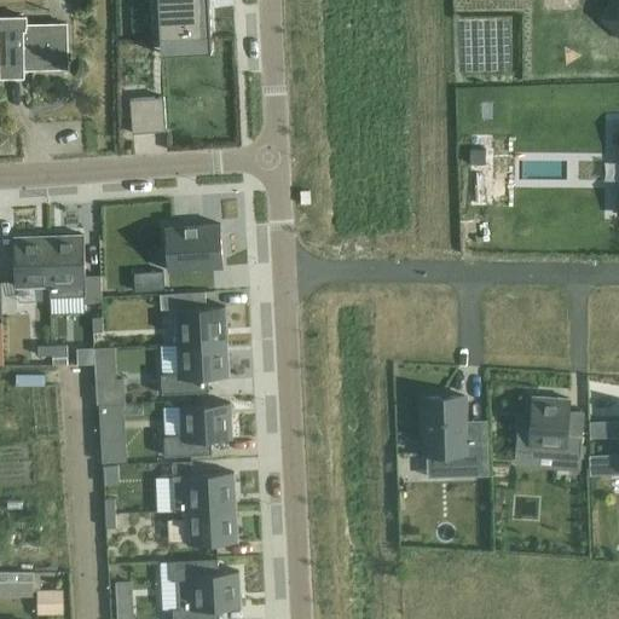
[(158,0),(161,39),(212,36),(210,10),(209,0),(158,0)]
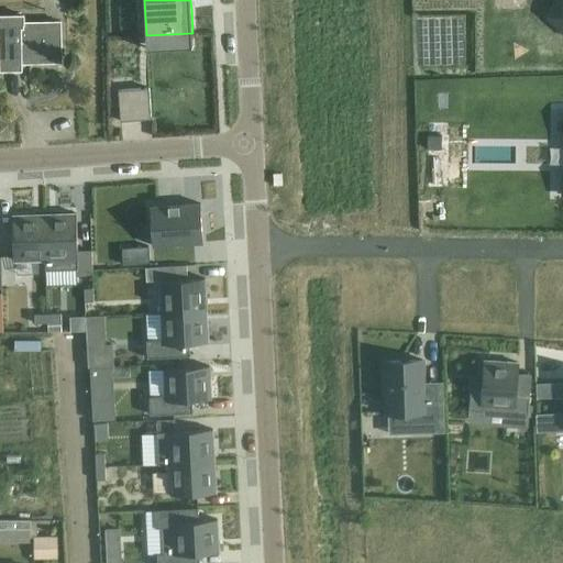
[(61,62),(62,62),(61,22),(24,22),(24,15),(0,15),(0,37),(1,69),(22,69),(22,54),(31,54),(31,59),(61,59),(61,62)]
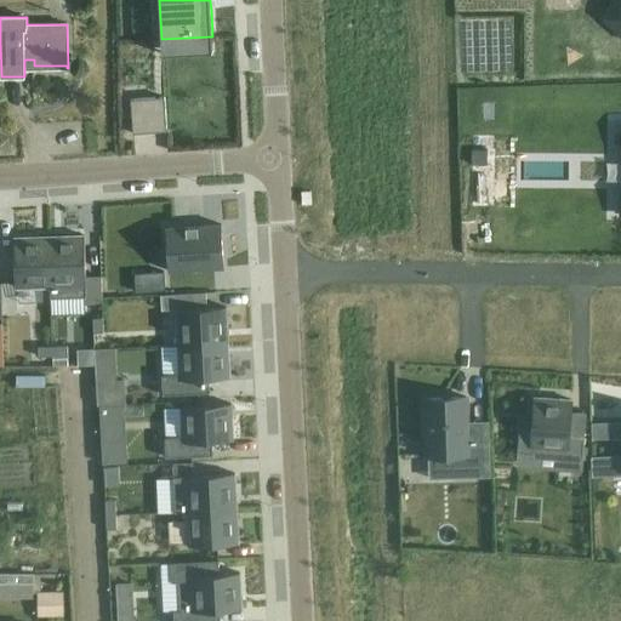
[(165,97),(131,100),(134,134),(167,131),(165,97)]
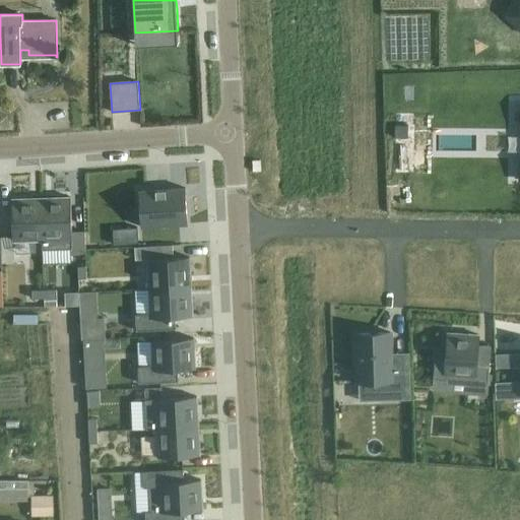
[(396,124),(396,138),(408,138),(408,124),(396,124)]
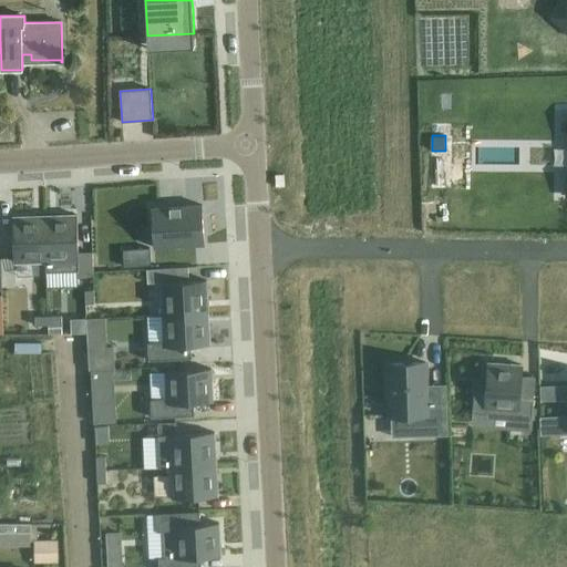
[(430,152),(428,187),(447,188),(450,153),(430,152)]
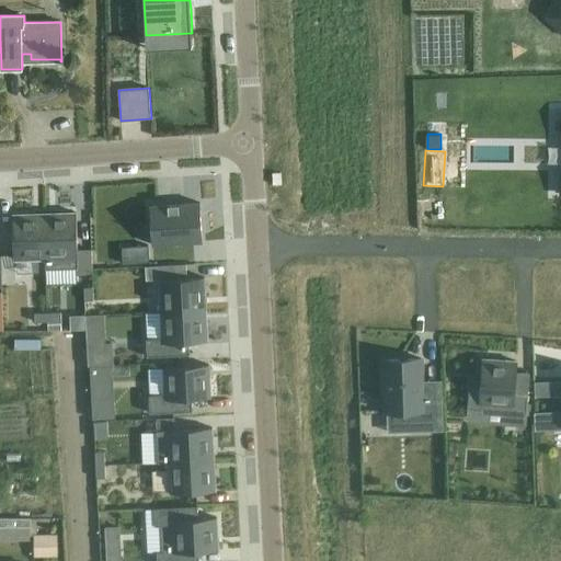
[(199,203),(149,206),(152,245),(203,242),(199,203)]
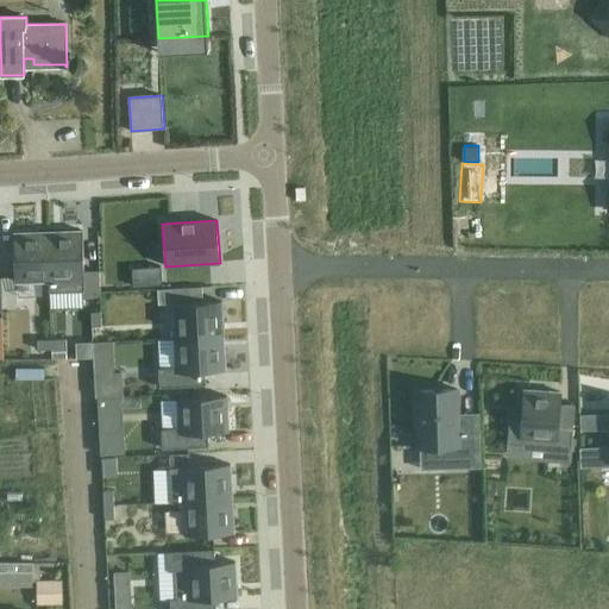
[(32,233),(13,233),(14,282),(39,282),(49,282),(48,232),(32,233)]
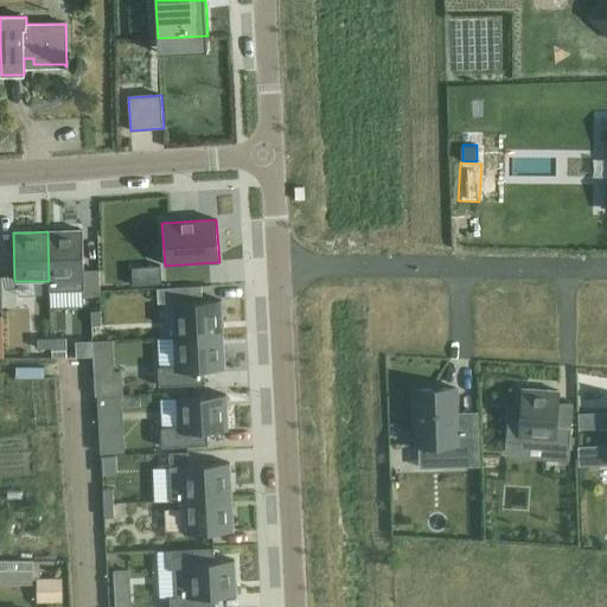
[(52,231),(48,231),(49,281),(49,292),(56,292),(83,291),(84,291),(83,255),(82,231),(77,231),(52,231)]
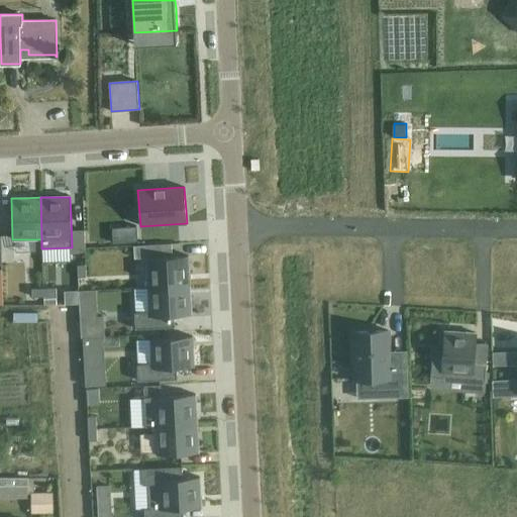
[(113,227),(114,243),(137,241),(136,226),(113,227)]
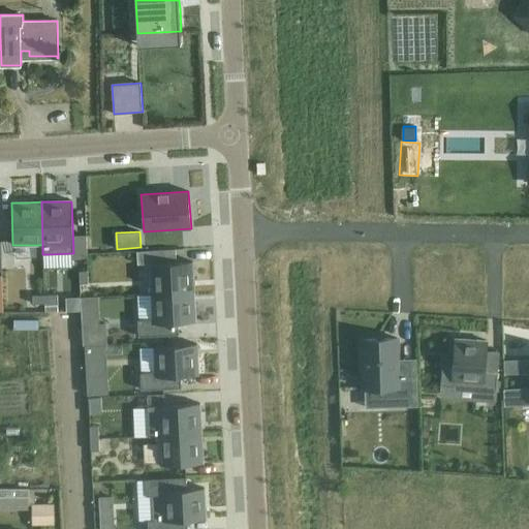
[(192,261),(150,263),(152,293),(194,291),(192,261)]
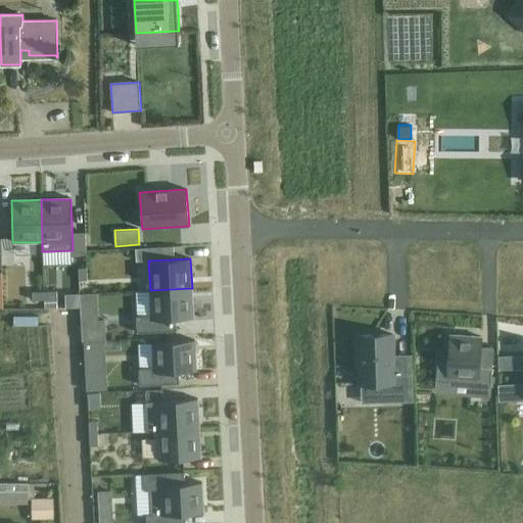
[(86,268),(78,269),(79,281),(87,280),(86,268)]
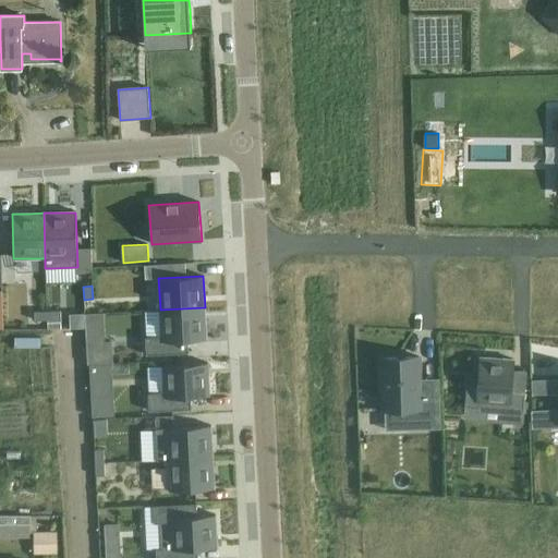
[(161,336),(145,337),(146,355),(189,353),(187,340),(206,339),(205,307),(160,310),(161,336)]
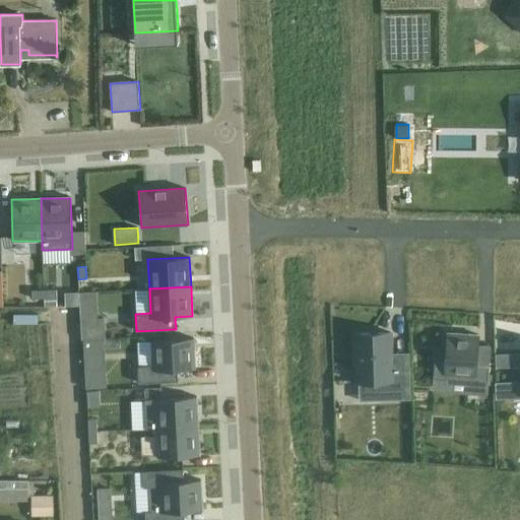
[(45,289),(33,290),(33,299),(45,298),(45,289)]
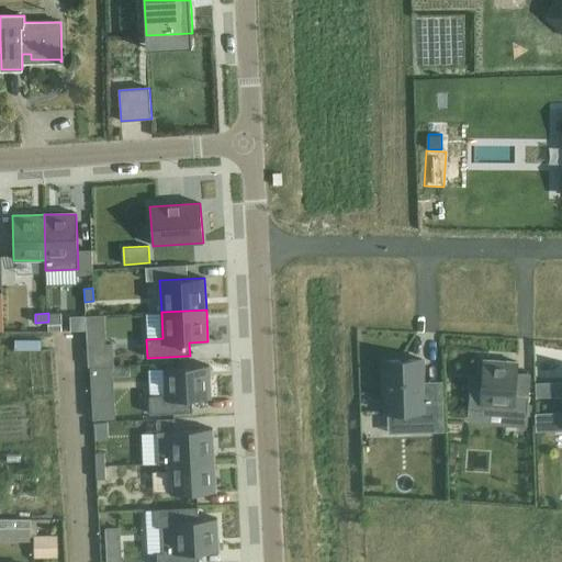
[(48,313),(48,322),(62,322),(62,313),(48,313)]
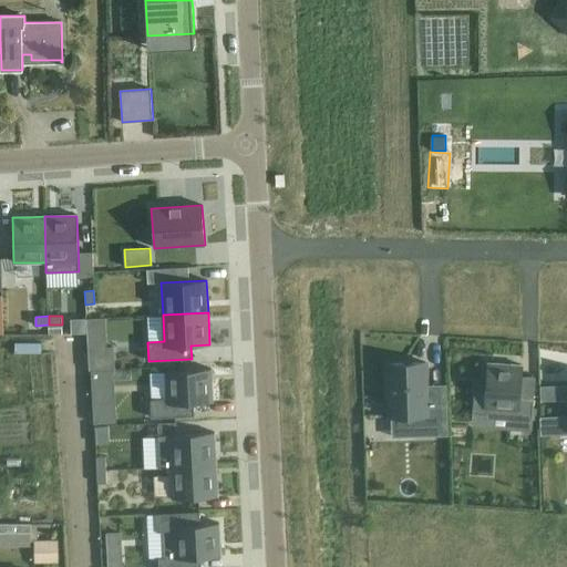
[(13,341),(13,352),(39,352),(39,340),(13,341)]
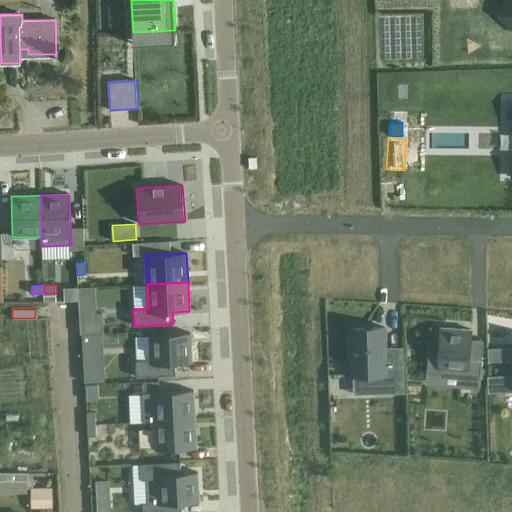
[(101,308),(78,309),(79,329),(102,328),(101,308)]
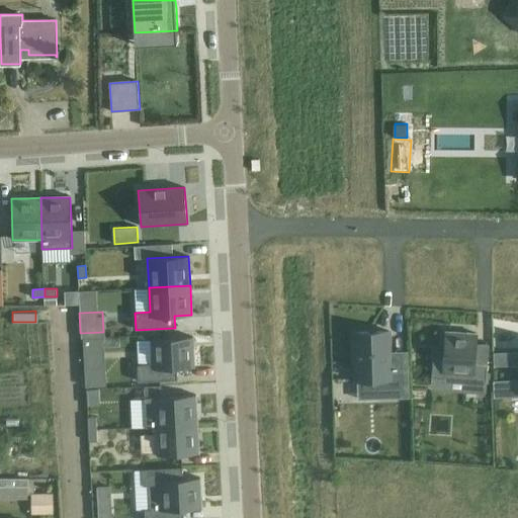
[(389,332),(355,333),(357,380),(391,379),(391,393),(409,393),(408,362),(390,363),(389,332)]
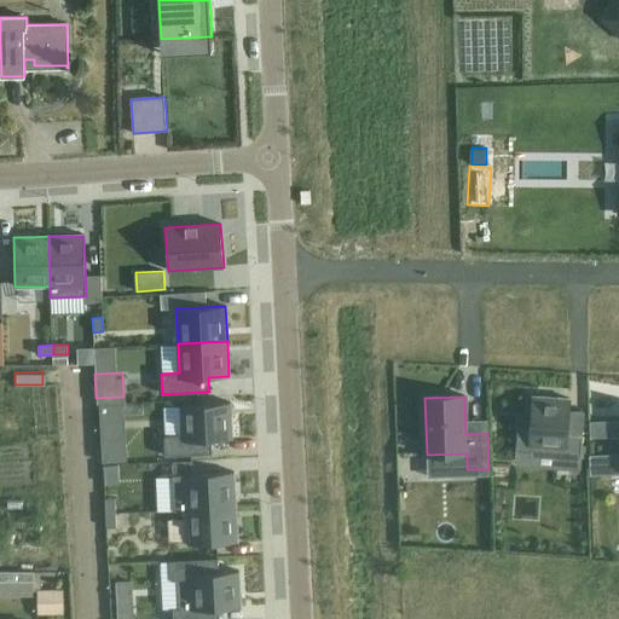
[(519,420),(516,451),(563,455),(562,469),(579,470),(582,435),(567,434),(570,399),(533,397),(532,420),(519,420)]
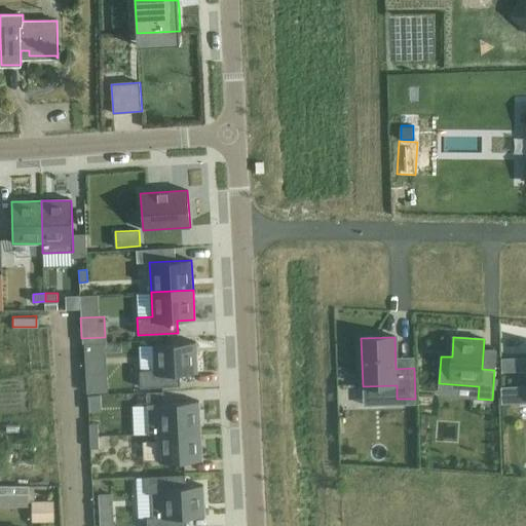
[(154,370),(140,371),(140,387),(180,385),(180,374),(197,373),(195,342),(153,344),(154,370)]
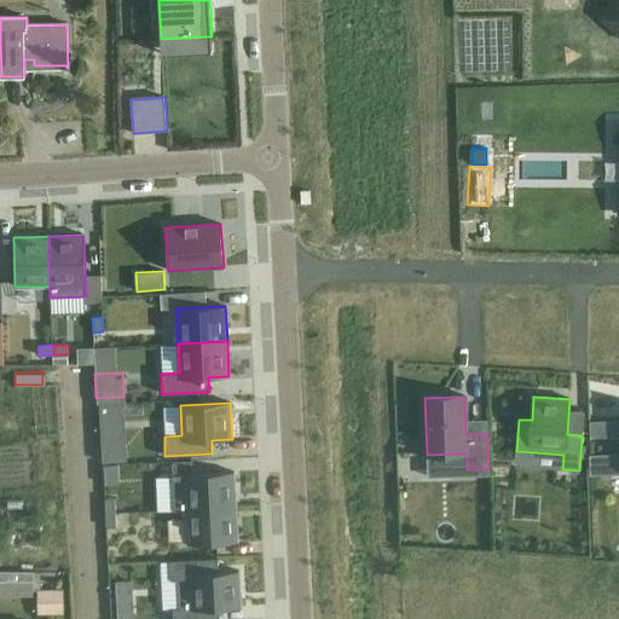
[(586,439),(618,439),(618,417),(586,417),(586,439)]
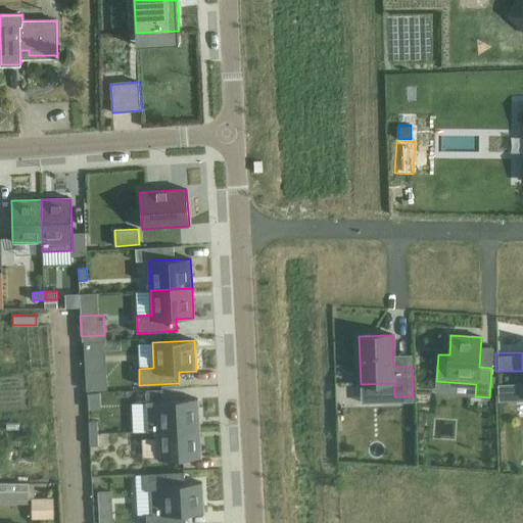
[(100,366),(84,367),(85,379),(85,391),(93,390),(101,390),(100,366)]
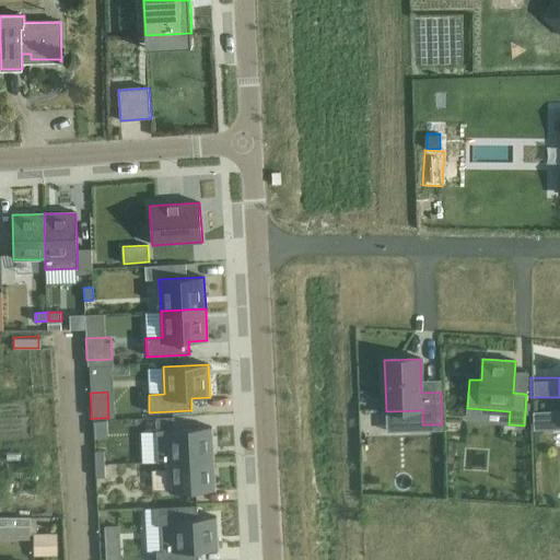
[(382,408),(361,409),(362,435),(383,434),(382,408)]
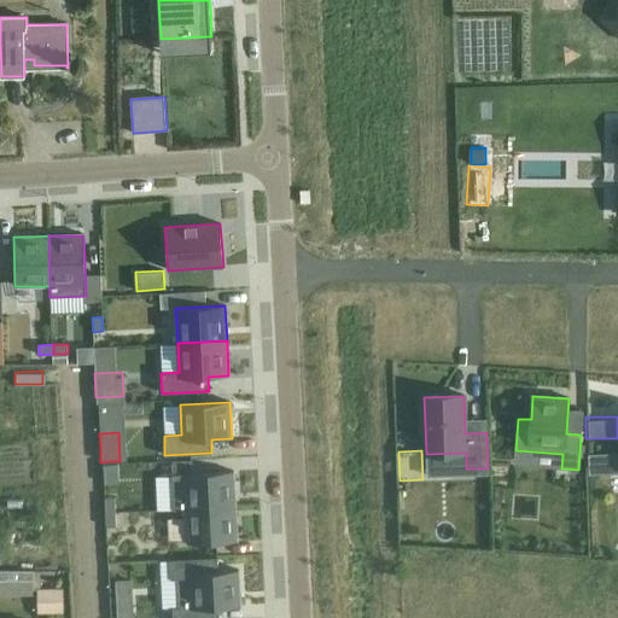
[(607,452),(590,453),(592,473),(607,473),(607,452)]
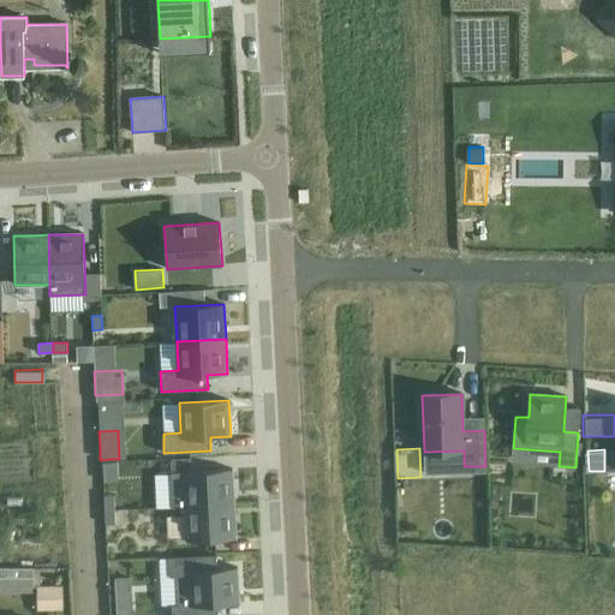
[(118,461),(101,461),(102,481),(119,479),(118,461)]
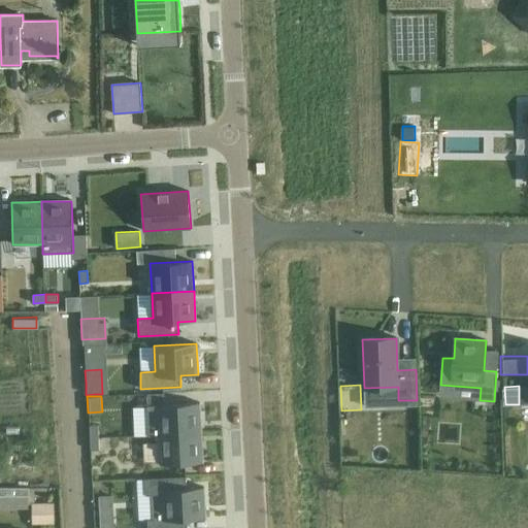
[(199,402),(147,405),(149,436),(159,435),(159,434),(201,432),(199,402)]
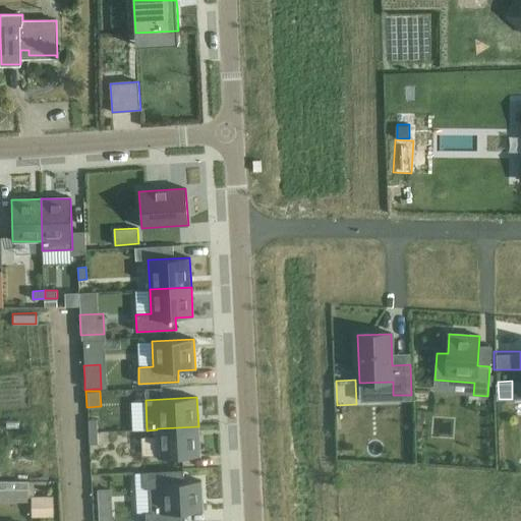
[(130,400),(130,430),(143,429),(143,400),(130,400)]
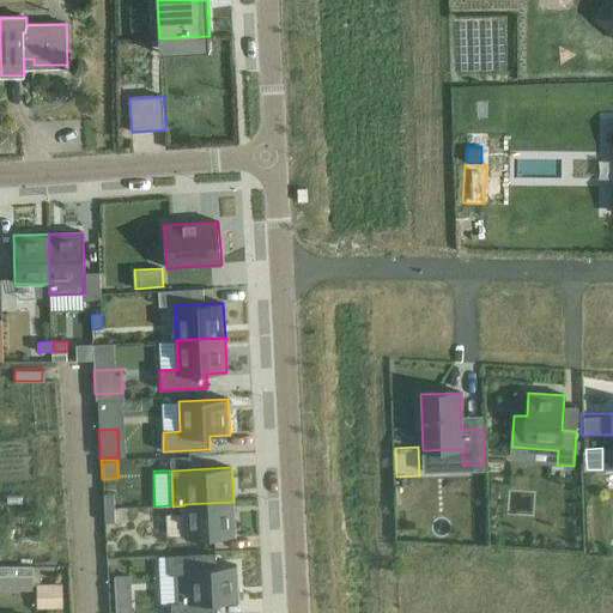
[(114,507),(113,492),(103,493),(104,508),(114,507)]
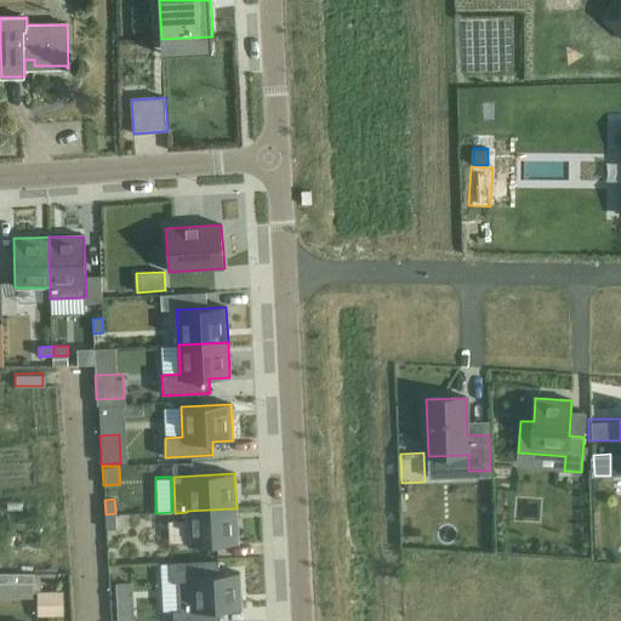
[(237,508),(187,511),(187,512),(188,546),(238,543),(237,508)]
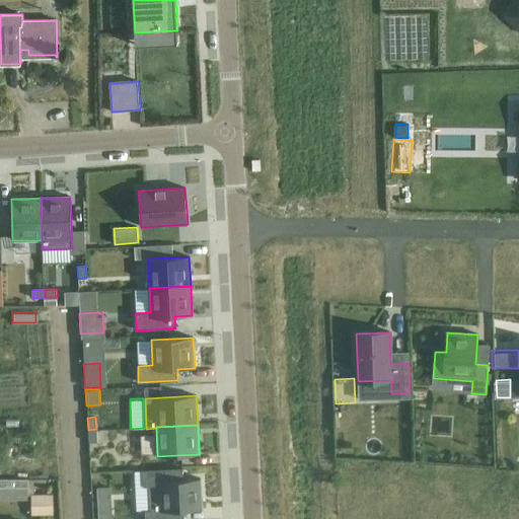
[(88,442),(96,441),(96,429),(88,430),(88,442)]
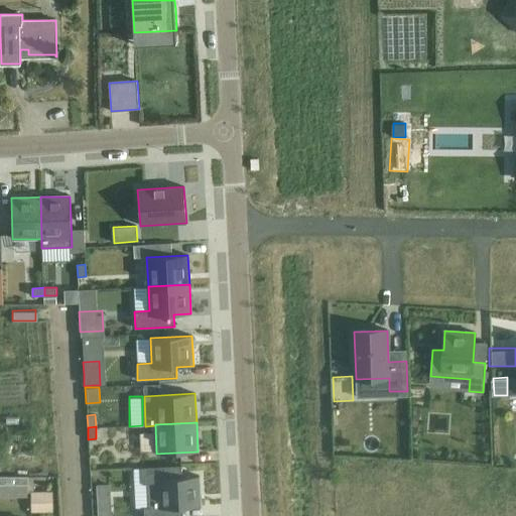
[(181,466),(142,468),(143,484),(148,484),(149,507),(144,508),(144,515),(182,515),(182,507),(201,506),(199,476),(182,477),(181,466)]
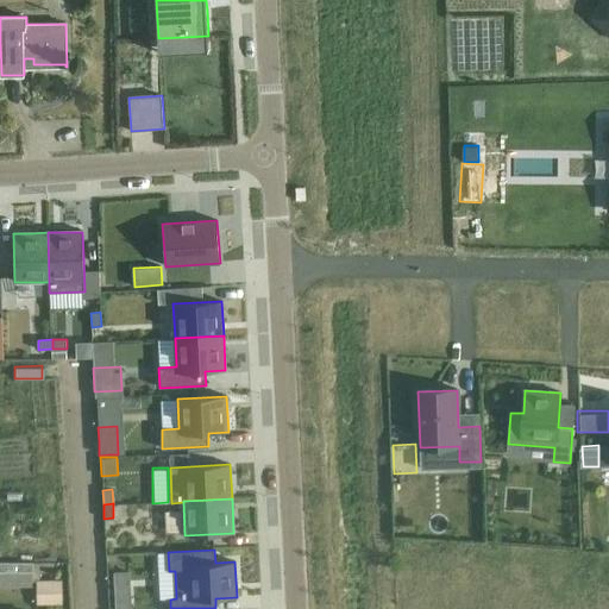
[(0,572),(39,573),(39,564),(0,563),(0,572)]
